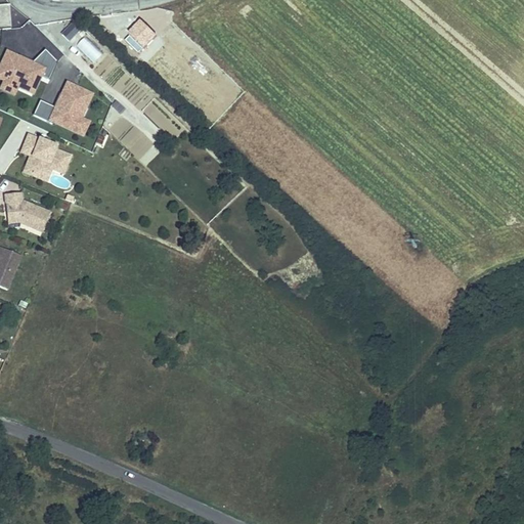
[(30,28),(34,24),(30,19),(25,24),(30,28)]
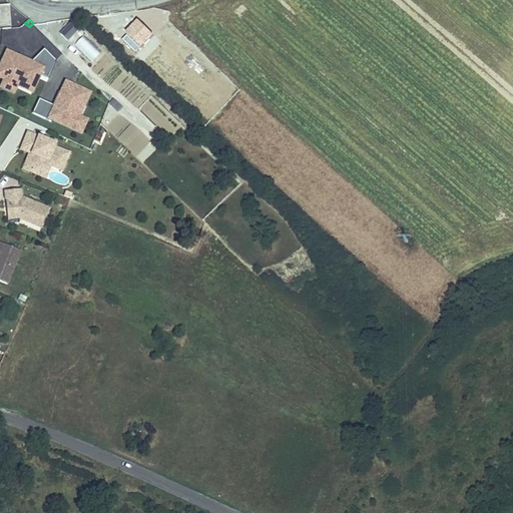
[(59,32),(67,41),(78,31),(71,22),(59,32)]
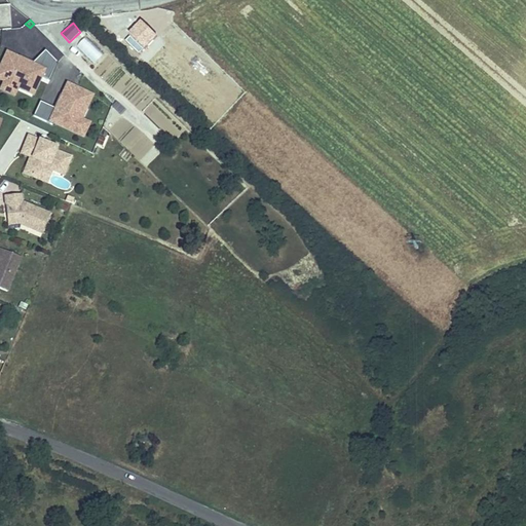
[(85,36),(75,45),(94,64),(104,54),(85,36)]
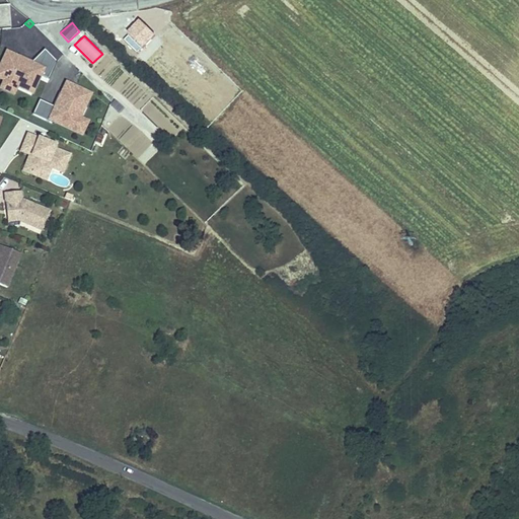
[(31,62),(6,51),(0,63),(0,80),(2,82),(0,86),(0,90),(14,97),(17,89),(32,96),(42,77),(49,81),(57,62),(45,50),(31,62)]
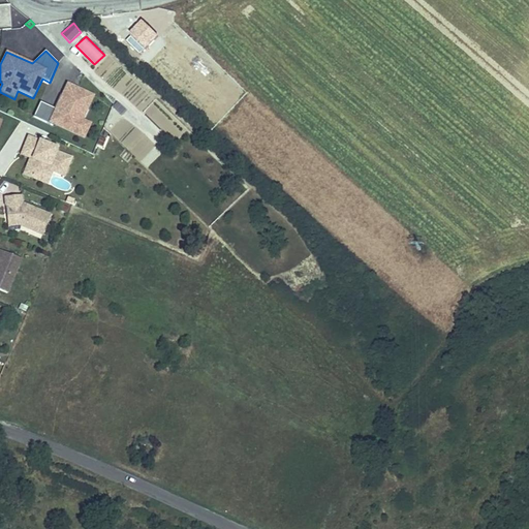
[(40,102),(33,117),(84,141),(92,124),(84,121),(94,96),(67,84),(55,109),(40,102)]
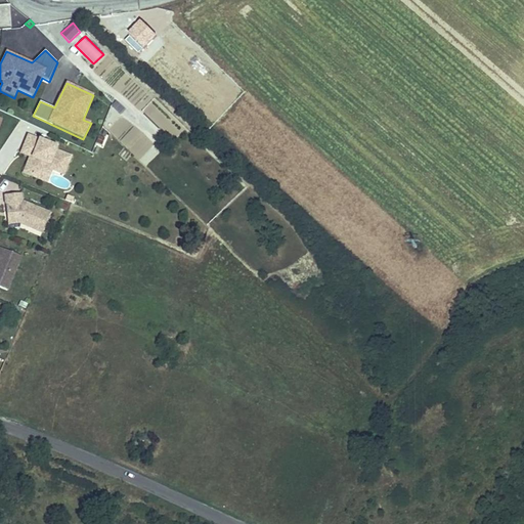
[(54,149),(56,145),(28,134),(23,147),(35,153),(33,157),(31,155),(30,157),(24,173),(40,179),(46,163),(64,170),(70,157),(54,149)]
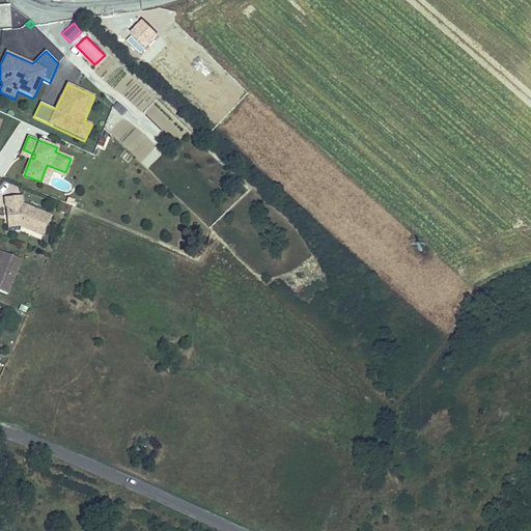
[(35,155),(23,149),(21,155),(30,159),(31,157),(33,159),(35,155)]
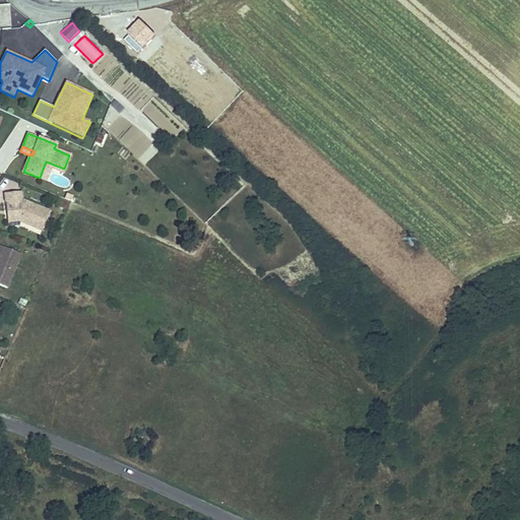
[(51,168),(62,173),(64,169),(46,161),(40,178),(46,180),(51,168)]
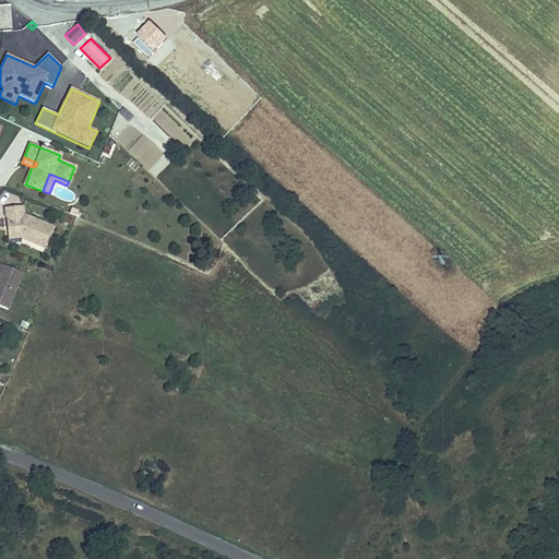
[(8,236),(21,235),(21,239),(45,250),(54,228),(27,217),(23,217),(22,206),(4,207),(8,236)]
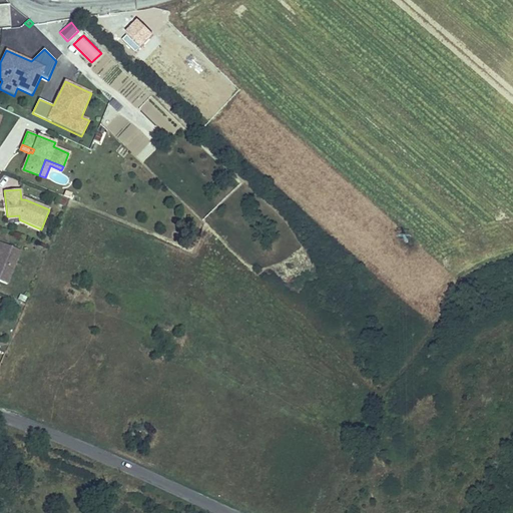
[(0,281),(8,285),(22,251),(0,242),(0,281)]
